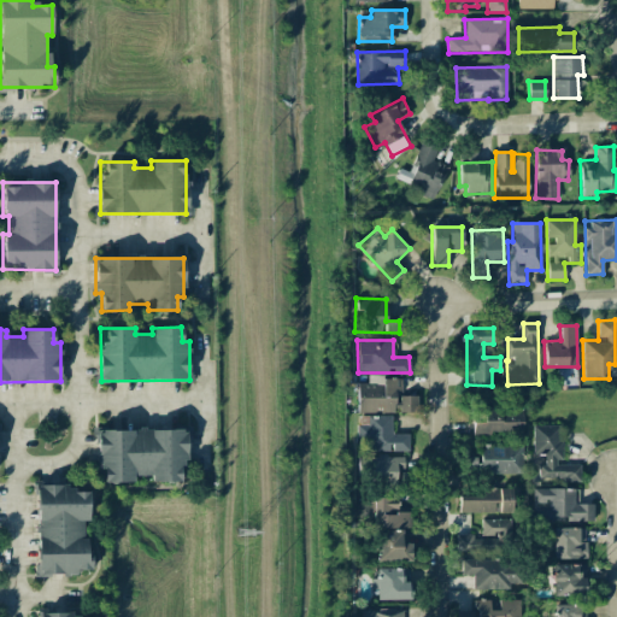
[(357,412),(393,413),(394,392),(401,392),(403,378),(382,378),(381,385),(358,383),(357,412)]
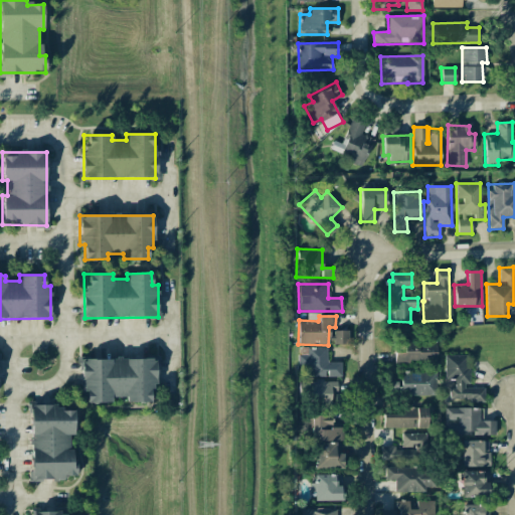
[(347,344),(348,330),(330,329),(329,343),(347,344)]
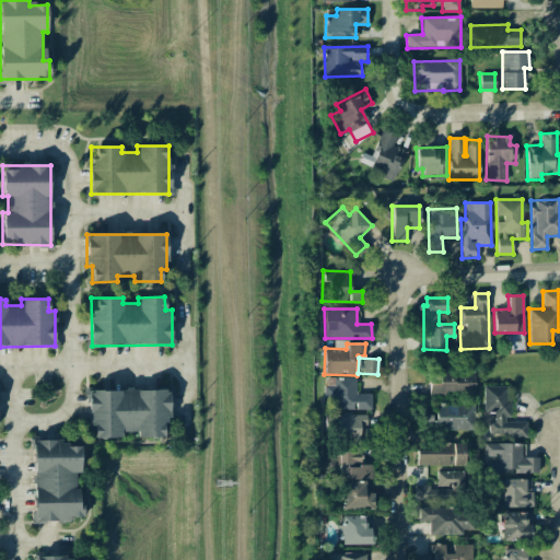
[(475,394),(475,370),(429,371),(429,395),(475,394)]
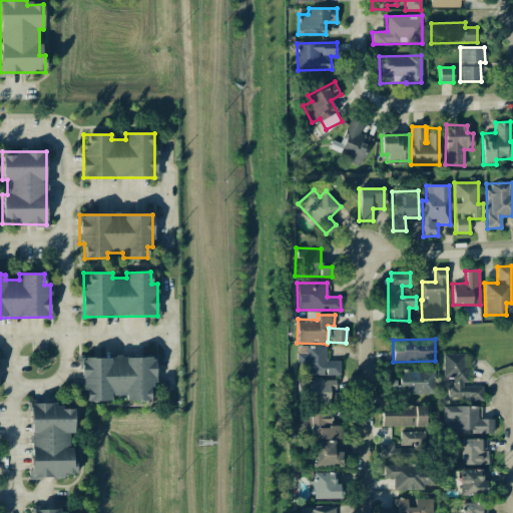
[(326,345),(306,345),(306,354),(297,354),(297,375),(340,376),(340,361),(325,360),(326,345)]
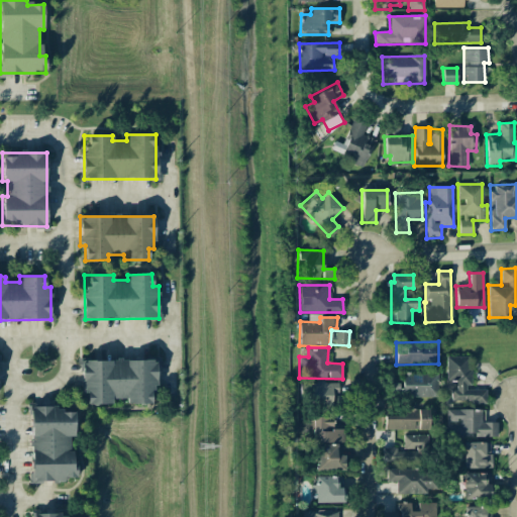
[(451,402),(486,403),(487,390),(471,389),(471,356),(446,356),(446,381),(456,381),(455,390),(451,390),(451,402)]
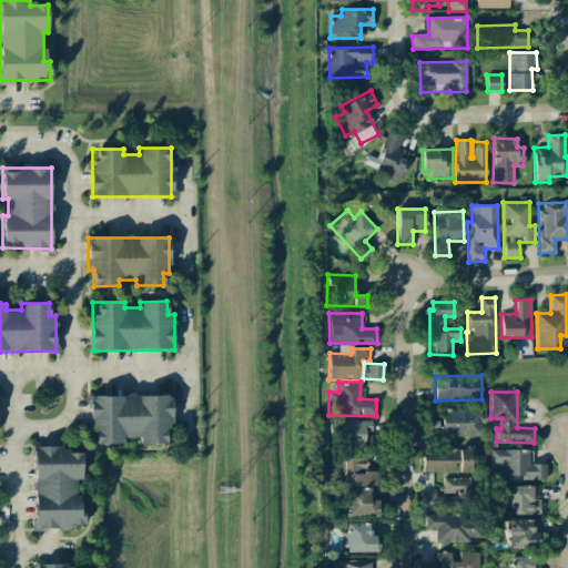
[(95,444),(122,444),(121,438),(138,438),(138,444),(165,443),(165,430),(172,430),(172,395),(89,396),(89,427),(94,427),(95,444)]
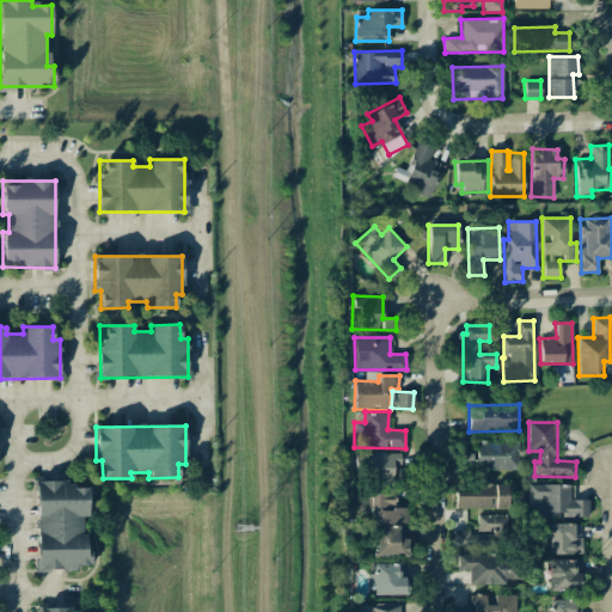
[(519,470),(519,441),(477,441),(477,453),(458,453),(458,471),(519,470)]
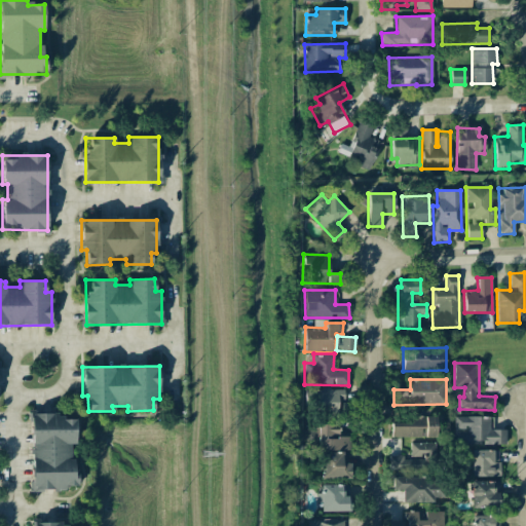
[(337,416),(338,399),(343,399),(344,389),(305,388),(305,407),(314,408),(314,416),(337,416)]
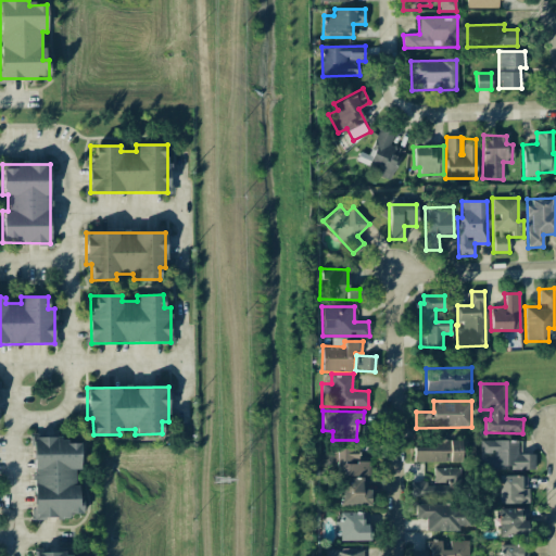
[(34,517),(83,517),(83,497),(76,497),(75,469),(79,469),(79,443),(62,443),(62,437),(33,438),(34,517)]
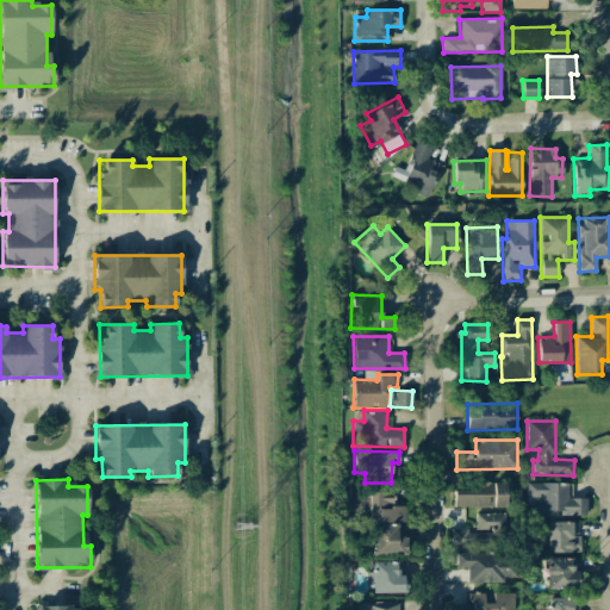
[(506,506),(505,483),(454,484),(454,506),(506,506)]
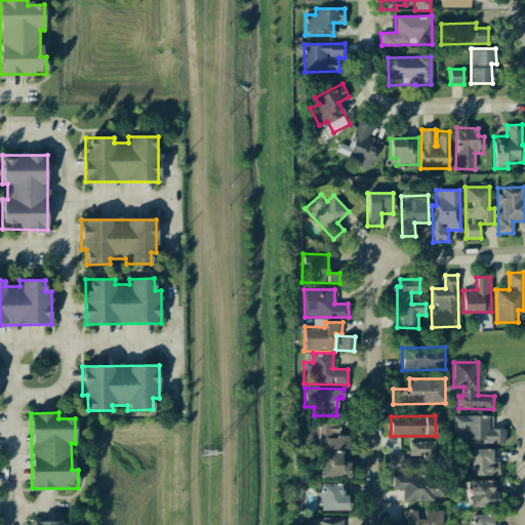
[(505,429),(489,429),(489,415),(453,415),(453,430),(453,443),(506,443),(505,429)]
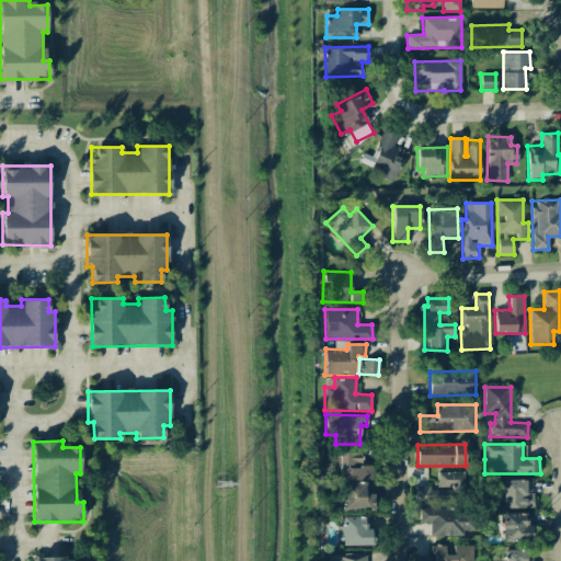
[(414,501),(462,502),(462,471),(437,471),(437,489),(428,489),(428,485),(414,485),(414,501)]
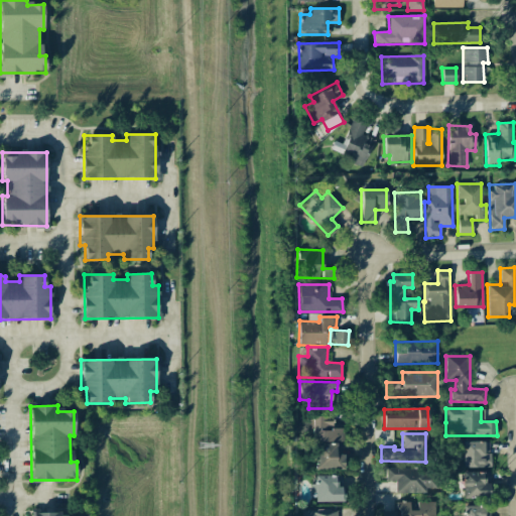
[(463,467),(490,467),(490,441),(463,441),(463,467)]
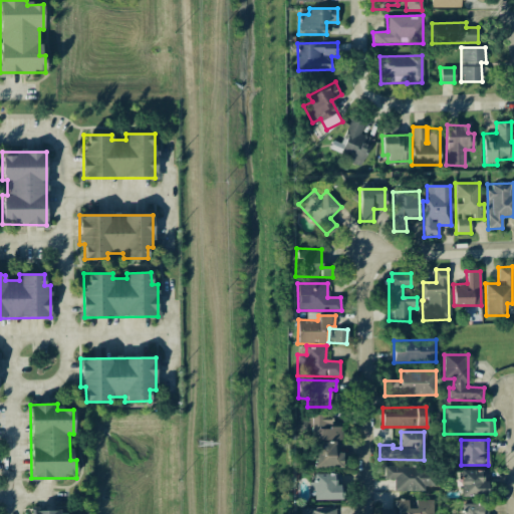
[(395,491),(425,490),(425,486),(435,486),(434,465),(384,466),(384,479),(394,479),(395,491)]
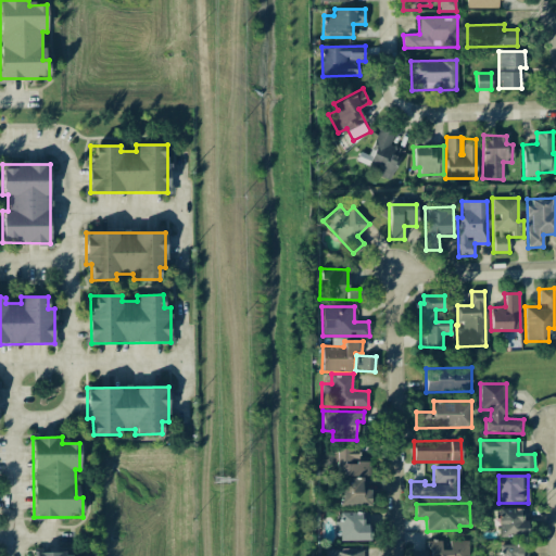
[(498,536),(528,536),(528,508),(497,508),(498,536)]
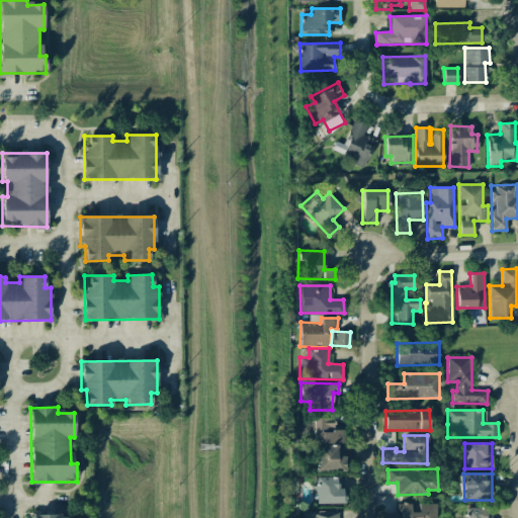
[(316,504),(345,503),(345,488),(338,488),(338,478),(316,478),(316,504)]
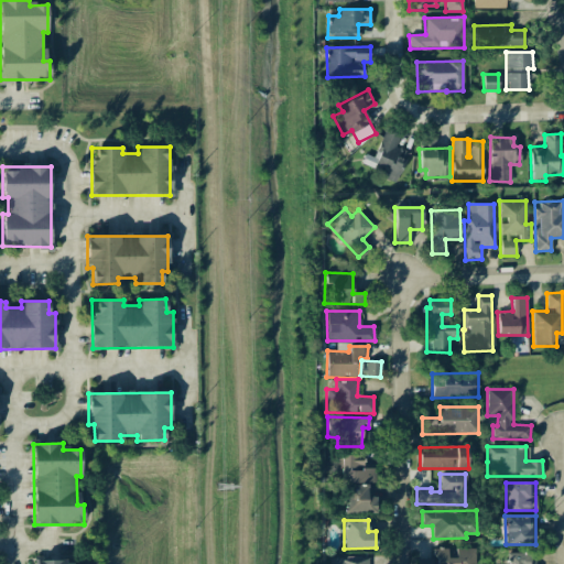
[(475,563),(475,549),(456,549),(456,557),(448,557),(447,549),(433,549),(433,559),(422,559),(422,563),(475,563)]
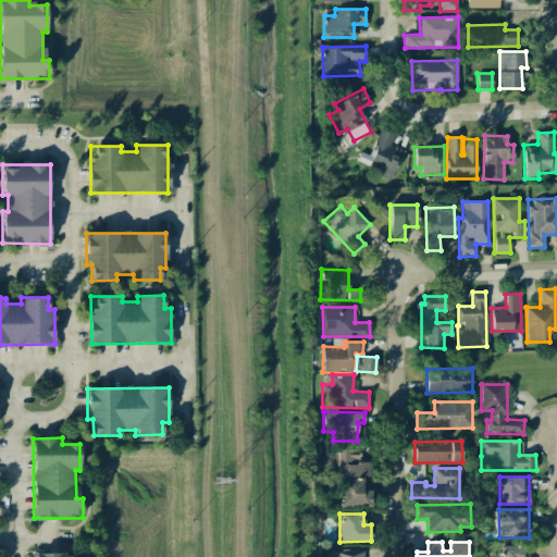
[(498,556),(529,556),(530,546),(499,545),(498,556)]
